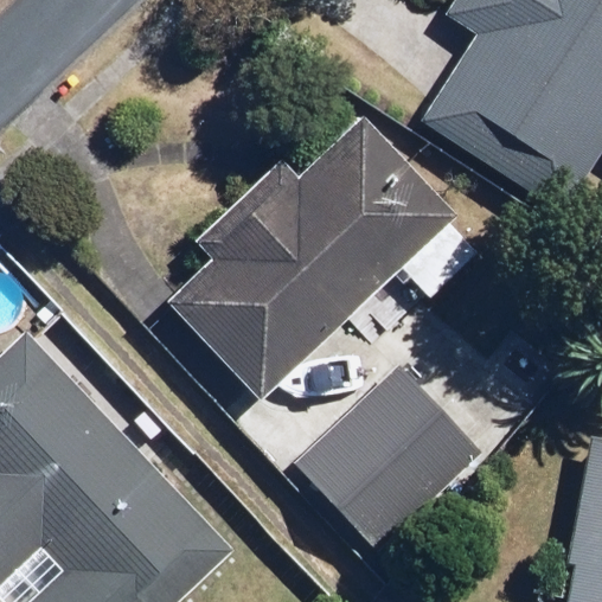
[(554,210),(601,138),(601,0),(446,0),(444,4),(484,30),(422,120),(554,210)]
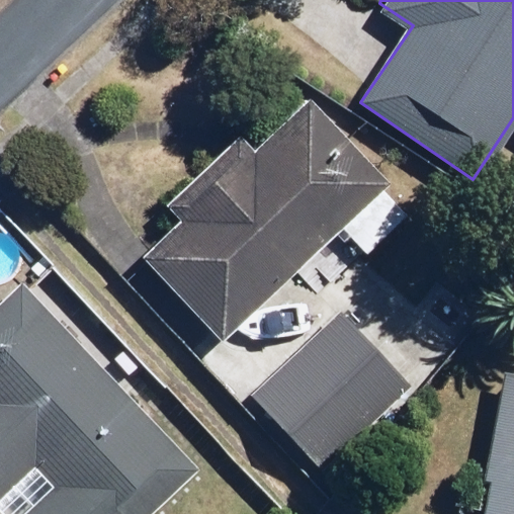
[(342,235),(362,259),(418,209),(314,90),(137,244),(221,340),(342,235)]
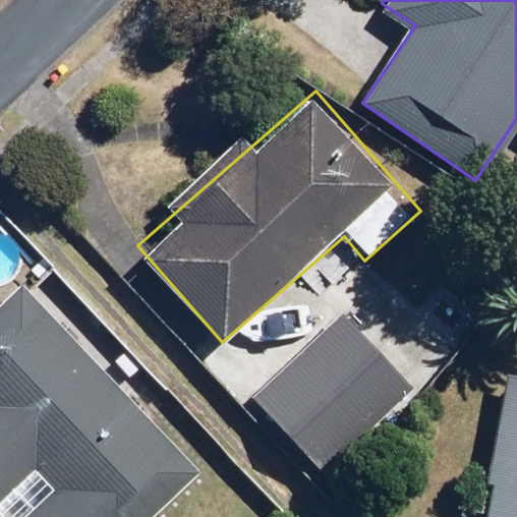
[(153,516),(196,477),(27,289),(0,313),(0,491),(37,459),(60,485),(25,516),(153,516)]
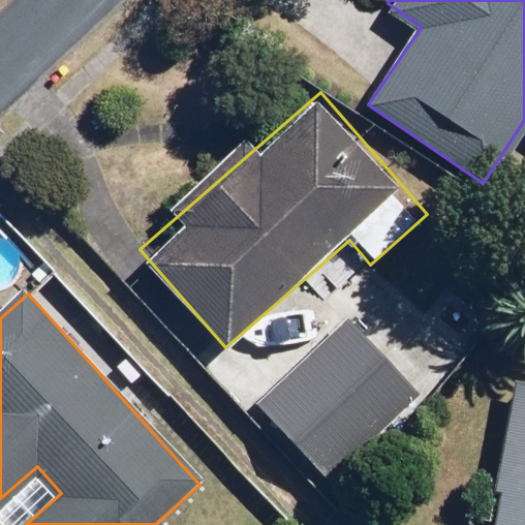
[(430,391),(349,309),(247,410),(328,492),(430,391)]
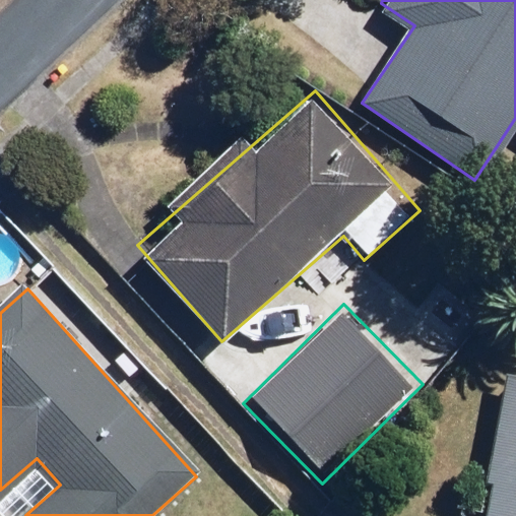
[(515,515),(515,373),(509,373),(481,515),(515,515)]
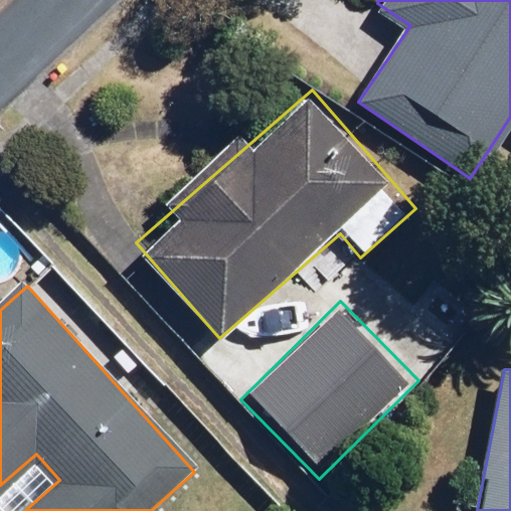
All buildings are outlined.
